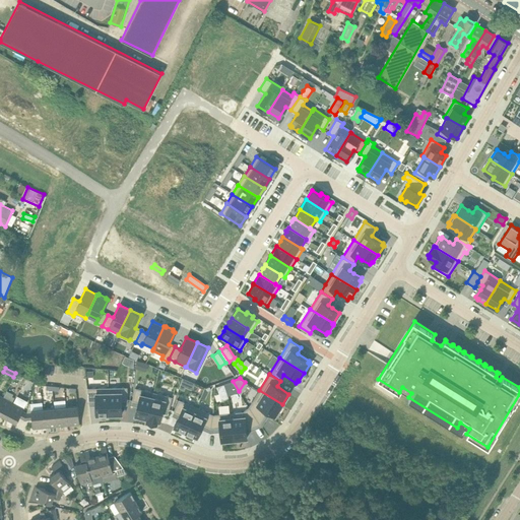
[(183,379),(179,388),(184,389),(185,387),(187,380),(183,379)]
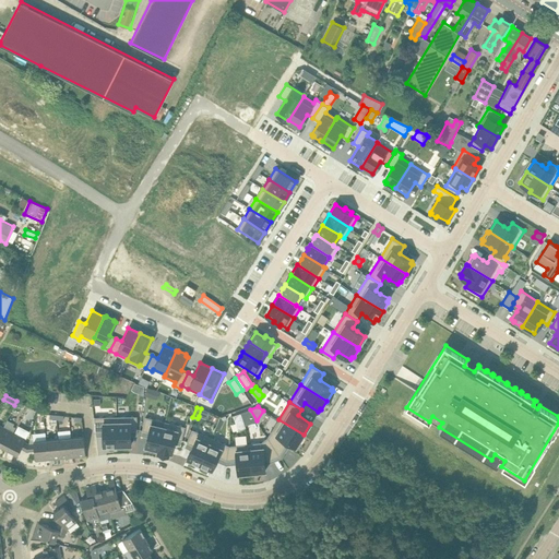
[(250,409),(240,413),(245,425),(257,420),(250,409)]
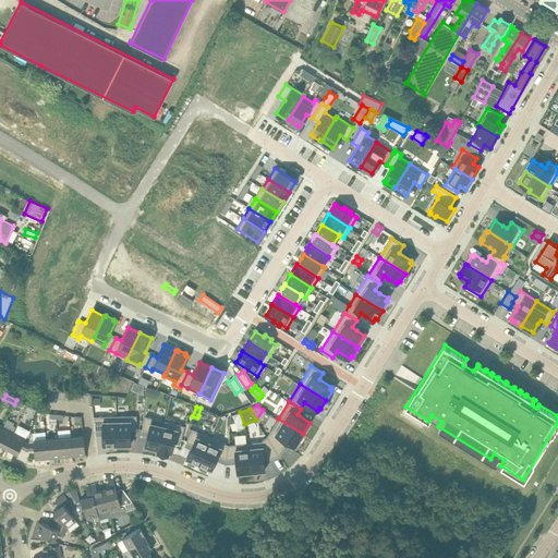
[(240,412),(232,414),(238,429),(245,426),(244,424),(240,412)]
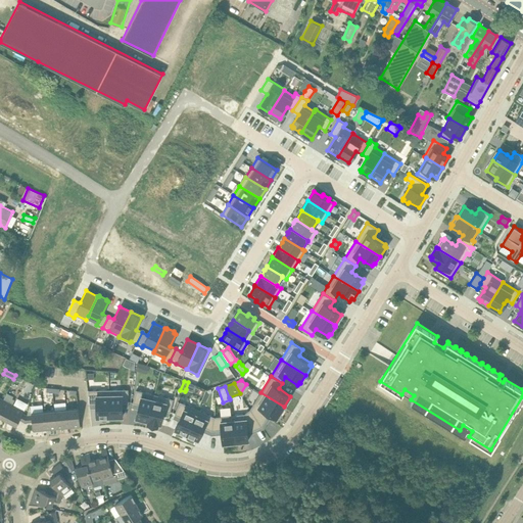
[(108,389),(88,390),(89,403),(96,402),(96,407),(97,417),(99,417),(99,419),(108,419),(108,417),(109,417),(108,389)]
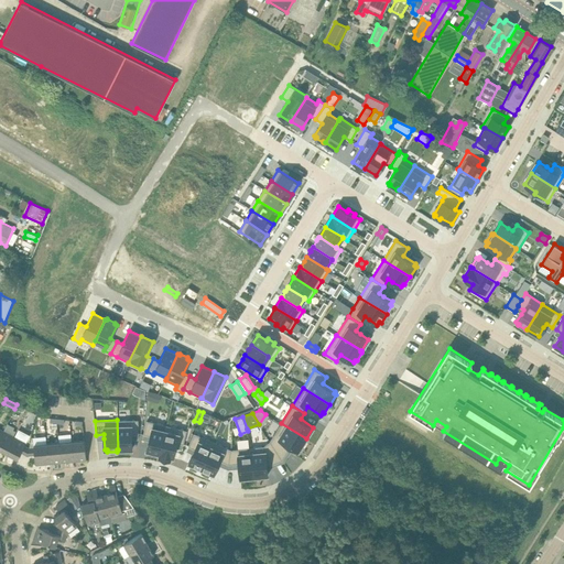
[(138,420),(117,420),(118,449),(132,449),(131,434),(138,434),(138,420)]
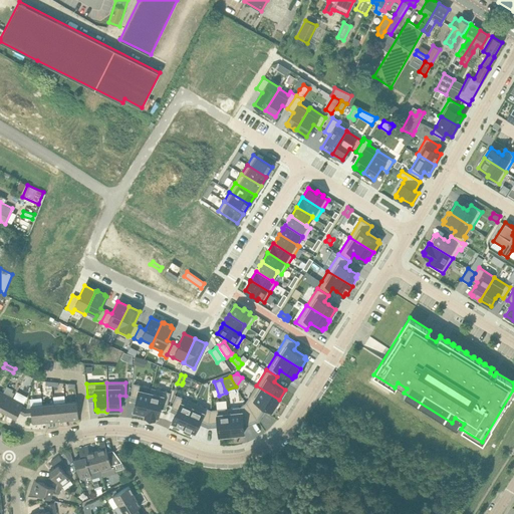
[(134,382),(131,396),(137,397),(134,411),(137,412),(137,413),(145,415),(151,393),(151,392),(140,390),(141,384),(134,382)]
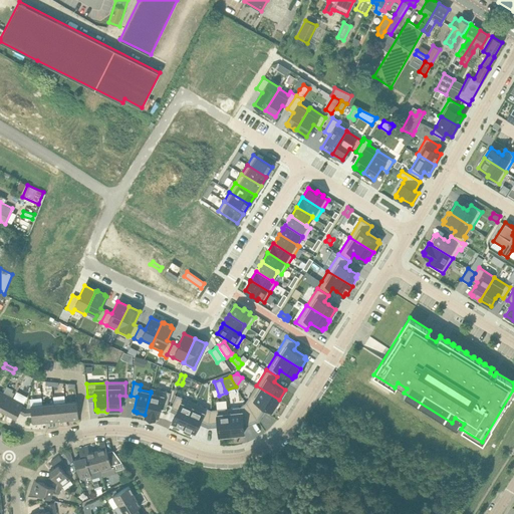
[(256,386),(246,402),(257,420),(263,410),(265,406),(272,411),(273,409),(275,409),(279,402),(278,401),(279,400),(256,386)]
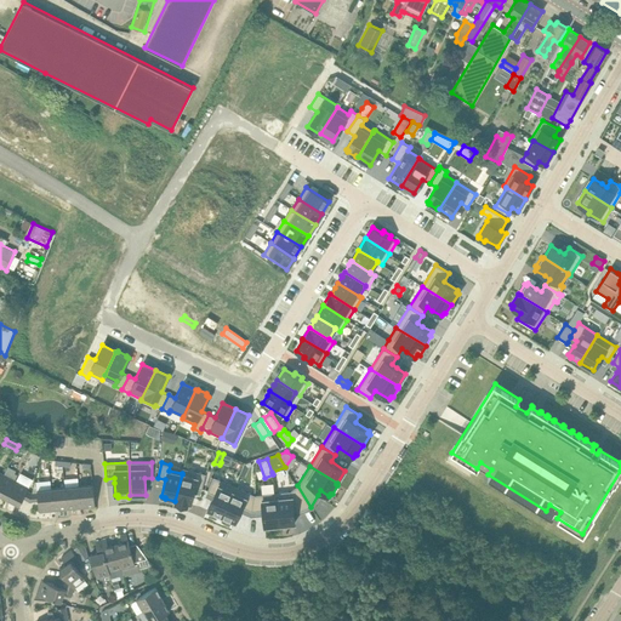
[(175,501),(175,502),(188,505),(188,502),(191,503),(194,488),(201,489),(205,473),(183,468),(182,473),(182,474),(175,501)]
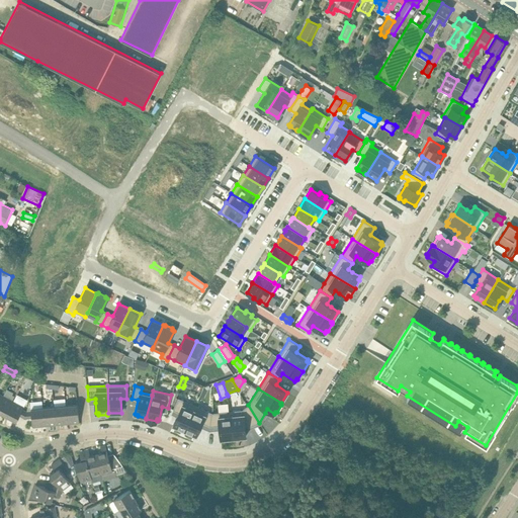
[(15,397),(13,402),(6,415),(16,421),(19,415),(25,418),(25,411),(21,409),(26,399),(17,395),(15,397)]
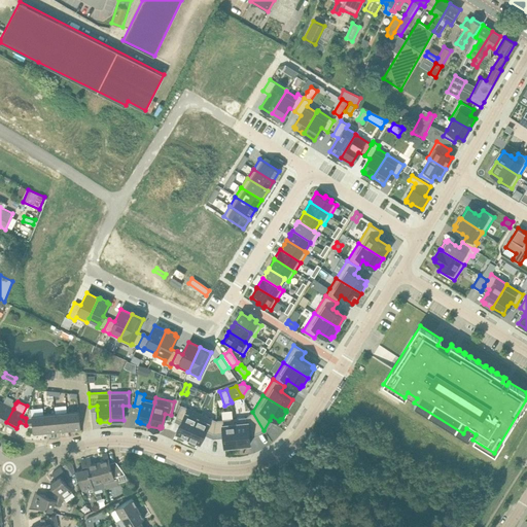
[(13,409),(3,402),(0,408),(0,419),(6,422),(13,409)]
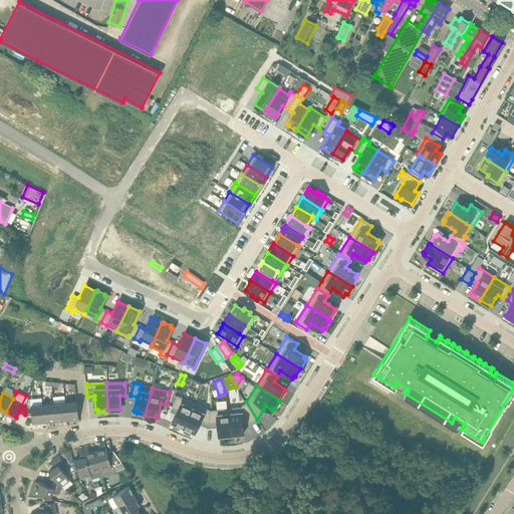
[(177,395),(172,407),(177,409),(172,422),(175,423),(174,425),(183,428),(194,403),(177,395)]
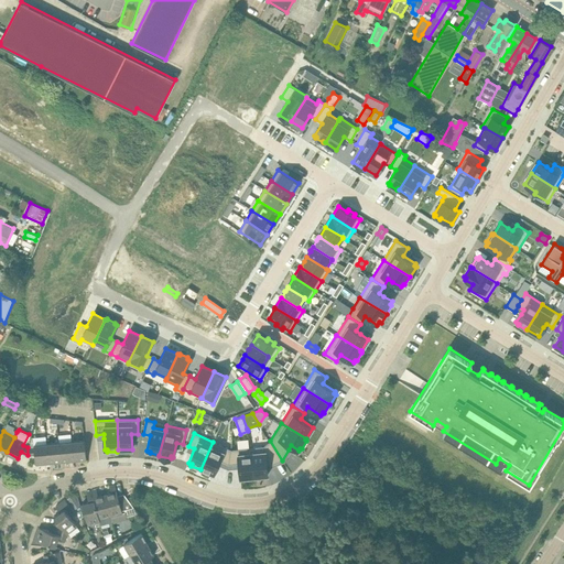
[(86,459),(85,440),(72,441),(74,461),(86,459)]
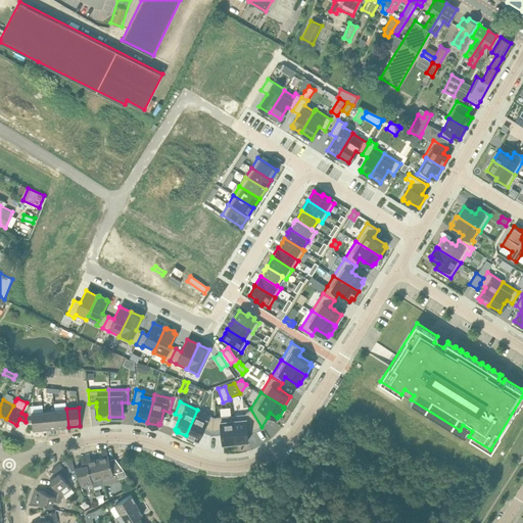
[(68,427),(66,409),(55,411),(56,428),(68,427)]
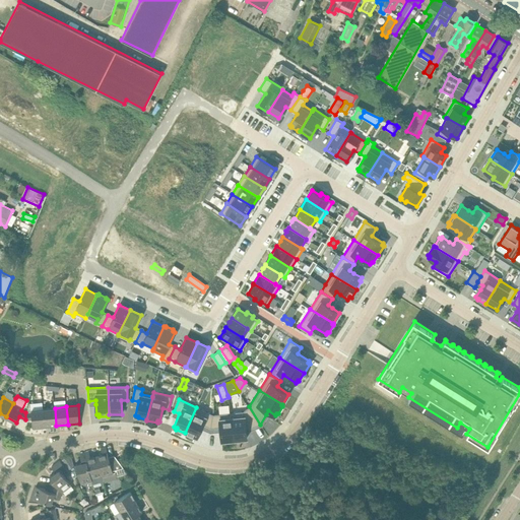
[(243,411),(232,412),(235,441),(244,440),(244,439),(247,438),(246,429),(250,428),(250,429),(260,425),(249,406),(243,411)]
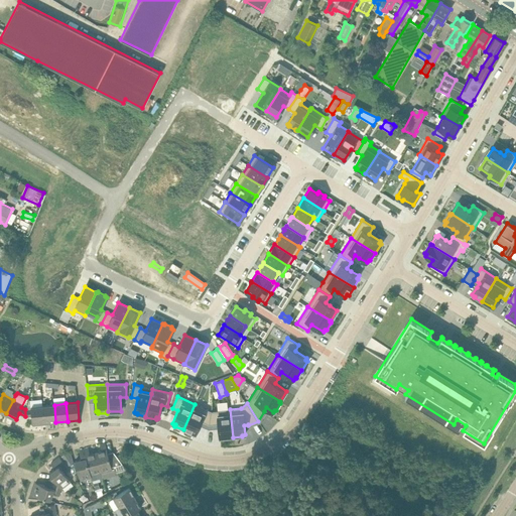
[(195,404),(183,429),(191,433),(192,432),(196,433),(201,421),(209,424),(212,411),(195,404)]
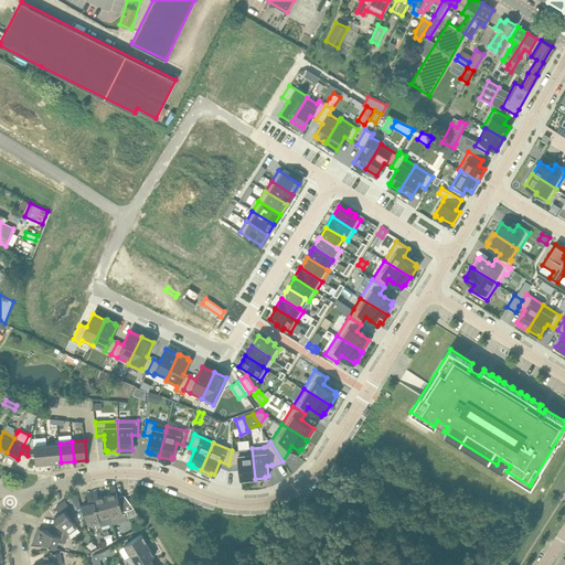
[(61,462),(60,444),(46,445),(49,465),(61,462)]
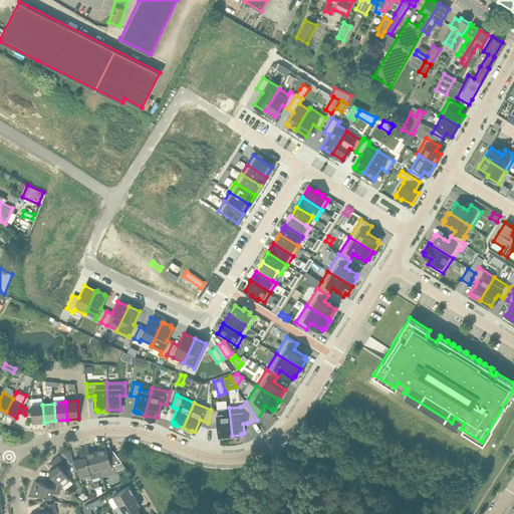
[(30,408),(25,408),(25,415),(31,415),(32,424),(44,423),(42,405),(29,406),(30,408)]
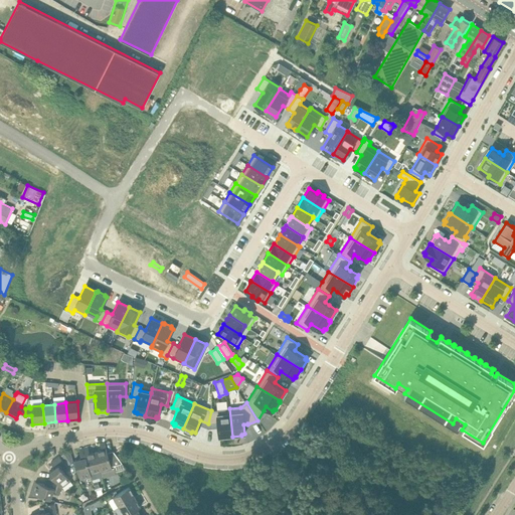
[(211,410),(208,423),(218,422),(219,437),(222,436),(222,438),(232,437),(229,408),(211,410)]
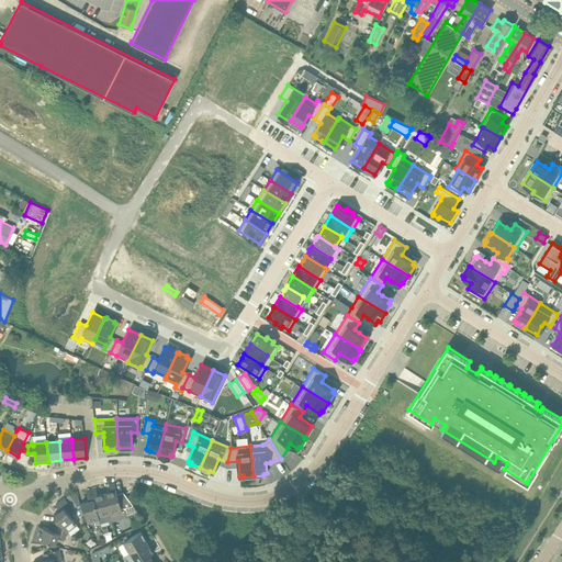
[(111,491),(104,493),(110,515),(122,512),(122,509),(134,506),(123,492),(117,494),(114,483),(109,484),(111,491)]
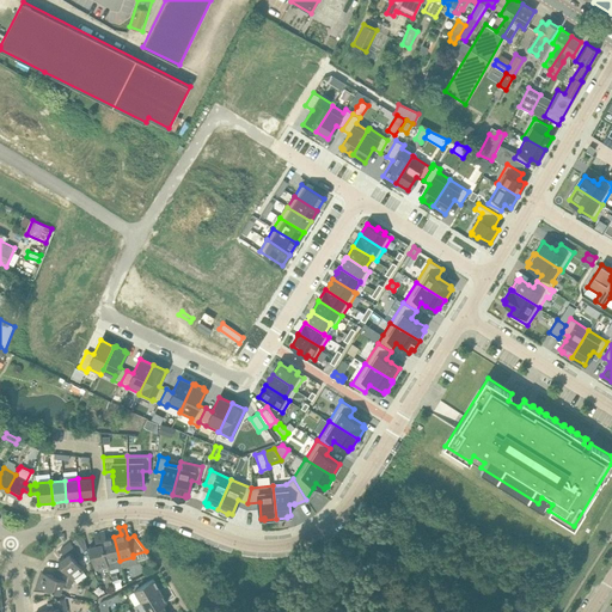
[(104,531),(99,533),(108,565),(109,565),(109,569),(121,567),(120,561),(114,537),(106,539),(104,531)]
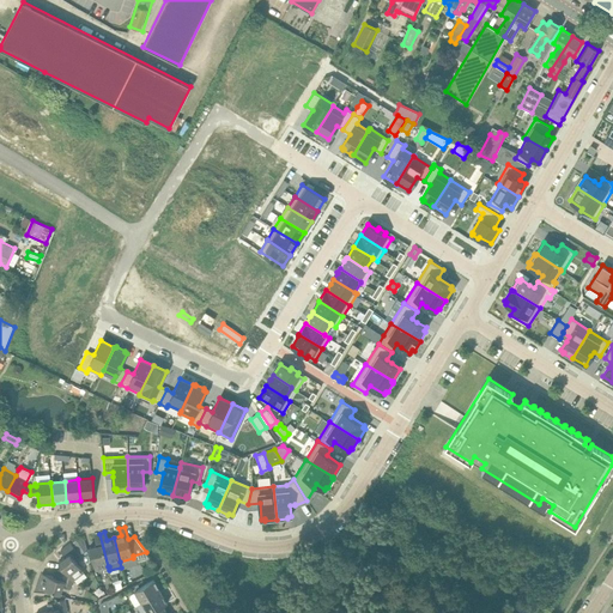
[(108,566),(99,534),(93,535),(97,545),(89,547),(95,570),(108,566)]
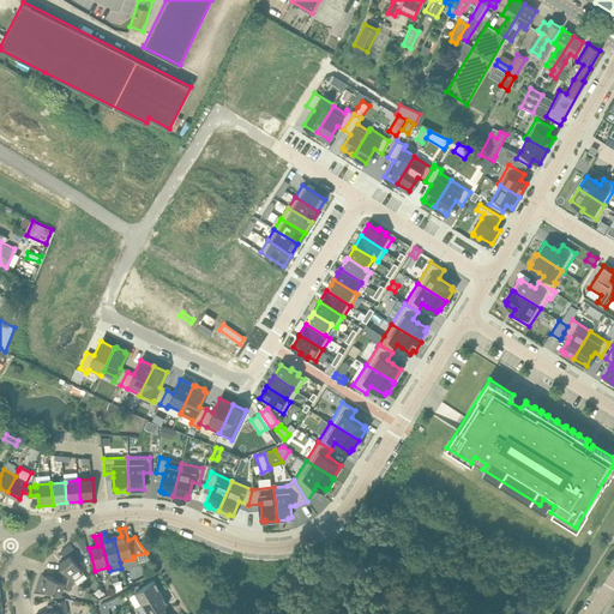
[(85,543),(84,537),(80,539),(74,542),(83,553),(86,549),(85,543)]
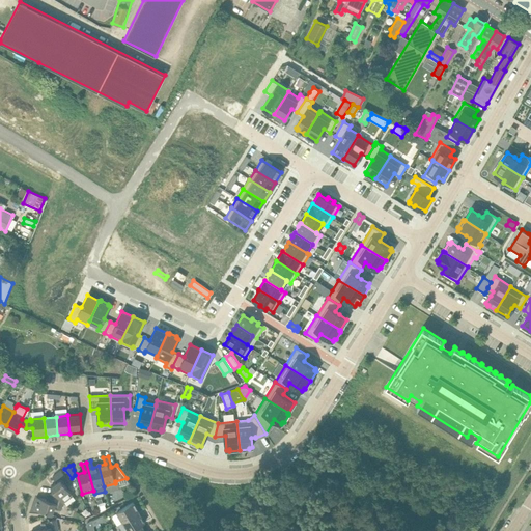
[(54,491),(63,503),(73,495),(65,485),(71,481),(67,478),(61,470),(52,477),(56,482),(51,486),(54,491)]
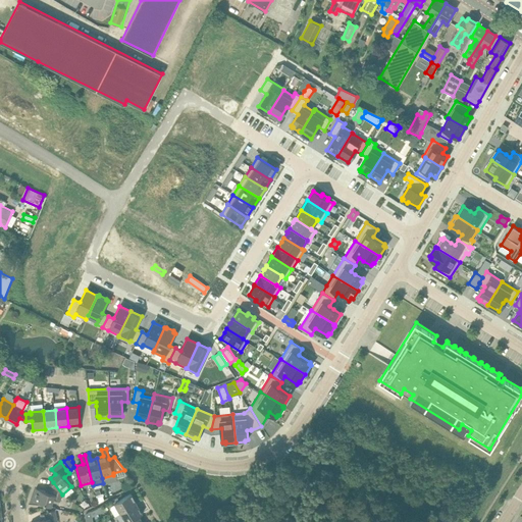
[(62,494),(53,482),(49,485),(47,491),(36,488),(32,500),(42,503),(51,506),(53,500),(59,502),(62,494)]
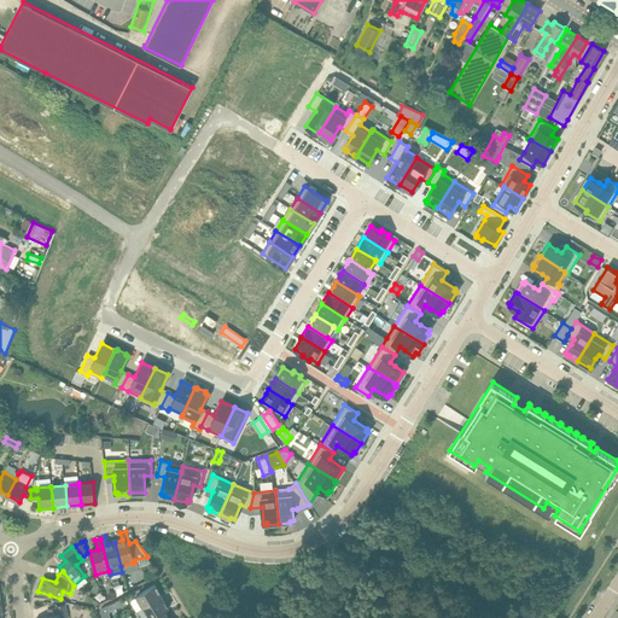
[(135,595),(136,596),(132,600),(130,602),(136,611),(143,607),(162,596),(155,584),(135,595)]
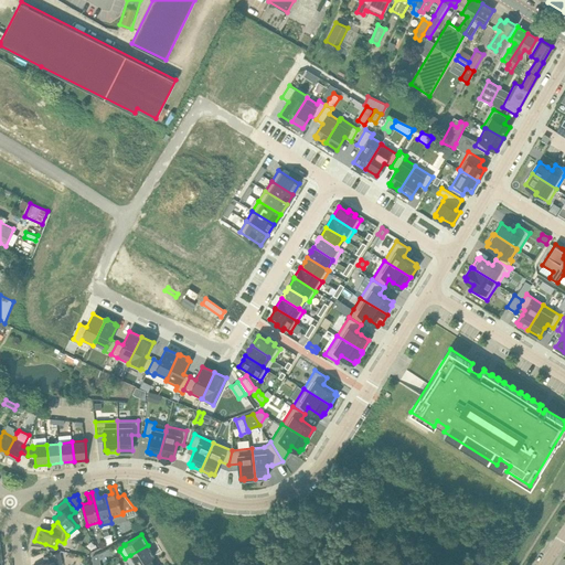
[(138,564),(155,555),(148,545),(130,555),(136,564),(138,564)]
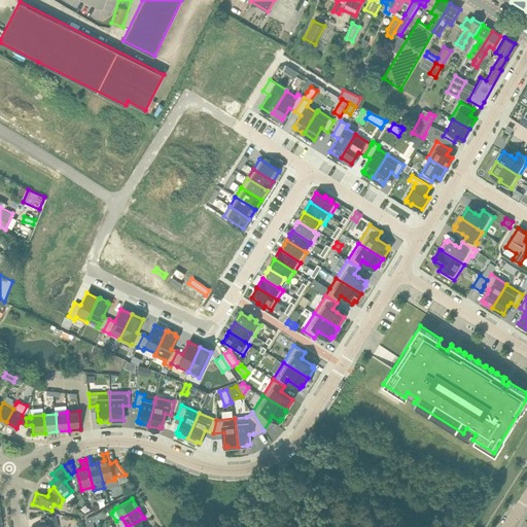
[(56,516),(50,517),(41,519),(42,525),(32,526),(55,526),(58,526),(56,516)]
